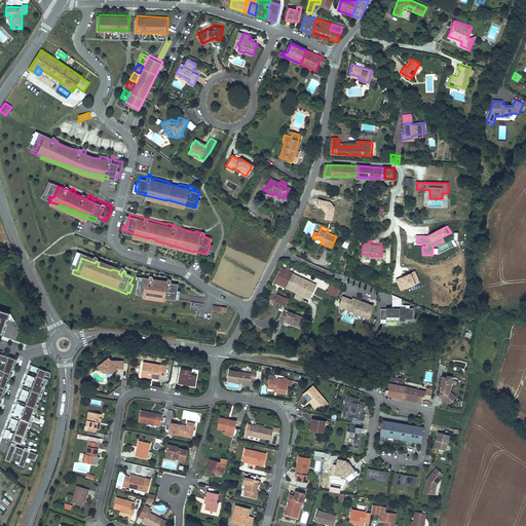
[(287,286),(293,272),(282,267),(274,282),(287,288),(287,286)]
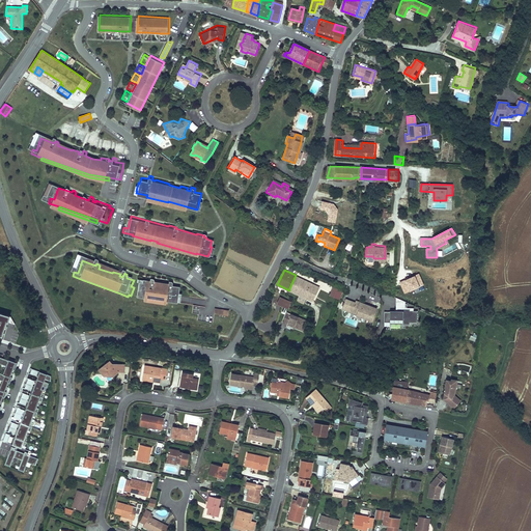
[(319,286),(314,283),(296,275),(289,288),(289,290),(308,299),(313,301),(319,286)]
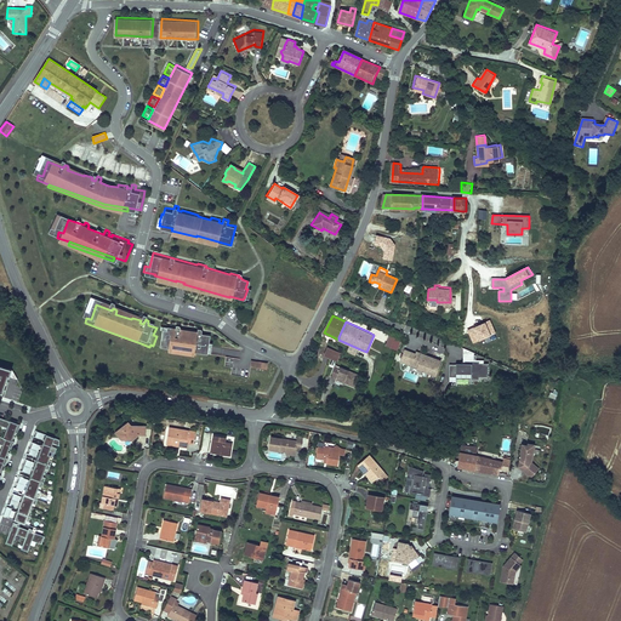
[(140,347),(141,343),(97,328),(96,331),(140,347)]
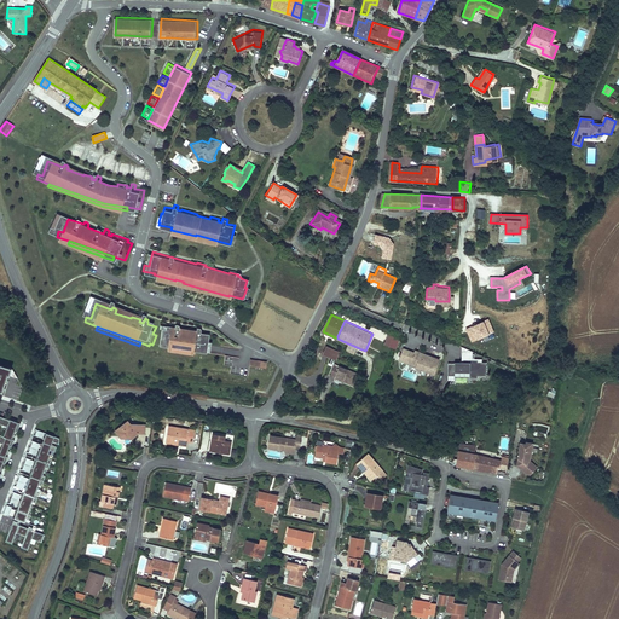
[(165,333),(162,350),(171,351),(197,353),(209,354),(210,353),(210,343),(212,336),(203,335),(203,331),(203,330),(202,330),(200,330),(198,334),(181,333),(181,329),(181,328),(180,328),(178,328),(178,330),(169,329),(168,333),(165,333)]
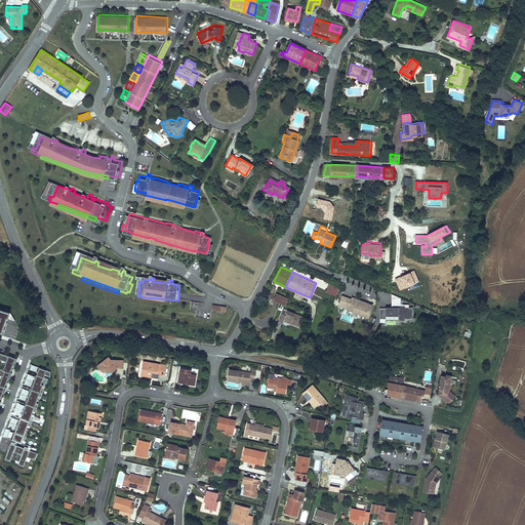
[(334,295),(337,287),(331,284),(328,293),(334,295)]
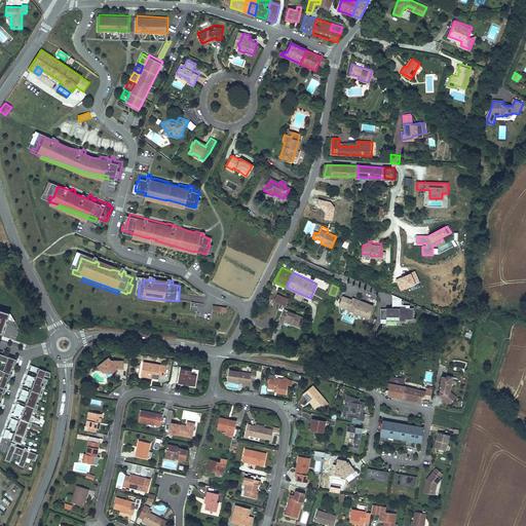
[(280,301),(284,295),(279,293),(272,294),(268,304),(278,308),(283,310),(286,303),(280,301)]
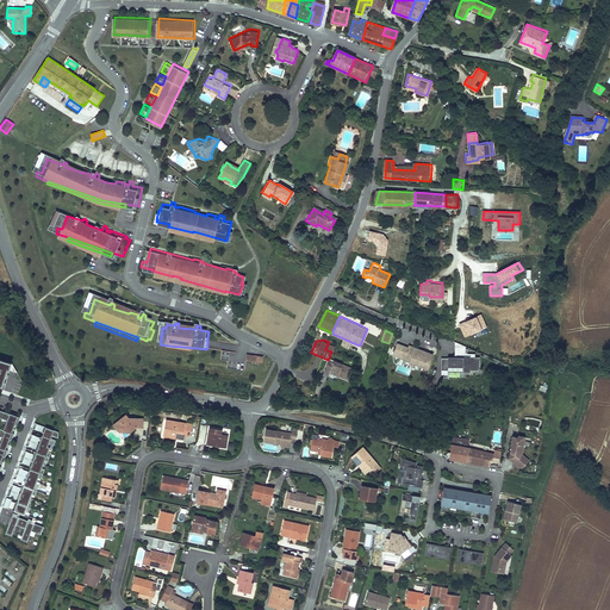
[(331,352),(332,353),(335,346),(335,344),(329,342),(325,349),(331,352)]
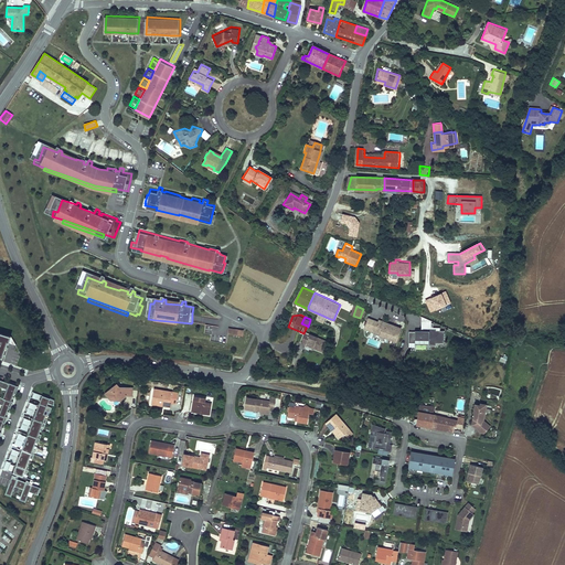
[(368,331),(372,320),(366,319),(362,329),(368,331)]
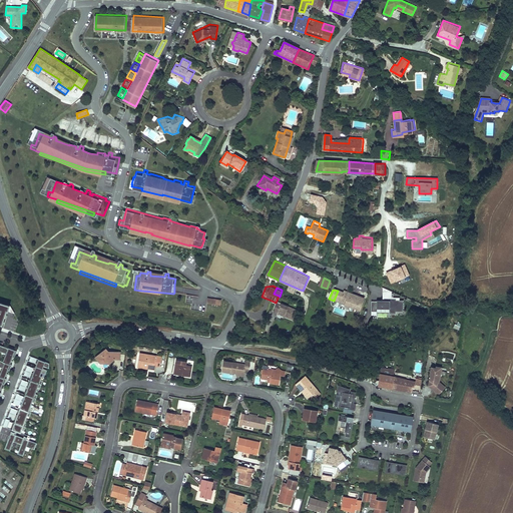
[(363,298),(342,291),(342,293),(340,297),(345,298),(343,303),(343,304),(359,310),(363,298)]
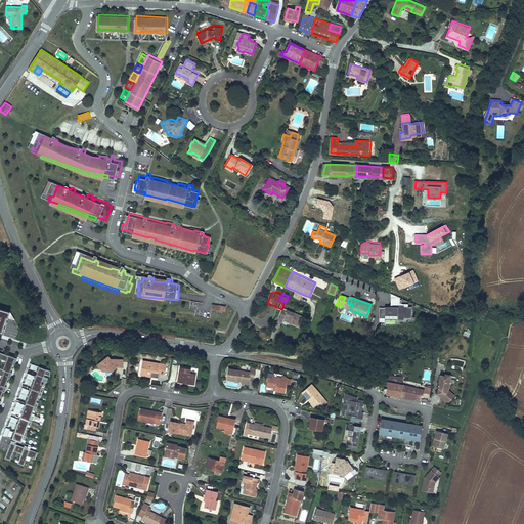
[(410,318),(413,306),(404,307),(404,305),(399,305),(392,305),(392,307),(391,309),(384,308),(380,308),(379,317),(384,317),(384,315),(384,313),(397,314),(397,315),(396,320),(403,320),(403,318),(410,318)]
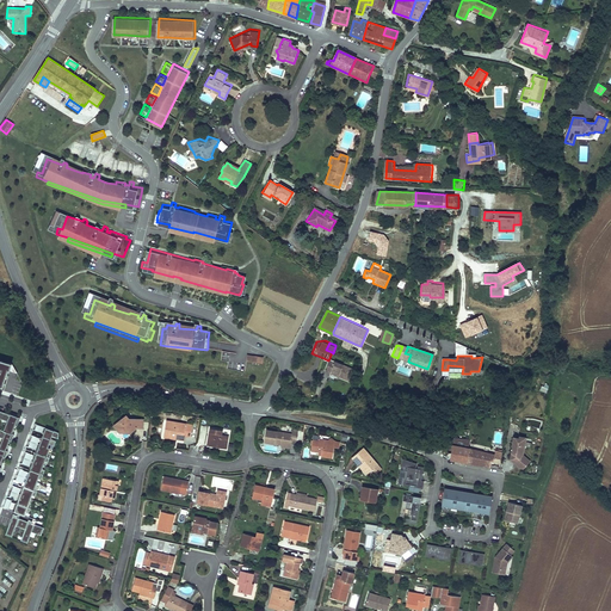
[(12,369),(13,362),(0,357),(0,359),(6,362),(0,382),(0,383),(7,386),(12,369)]
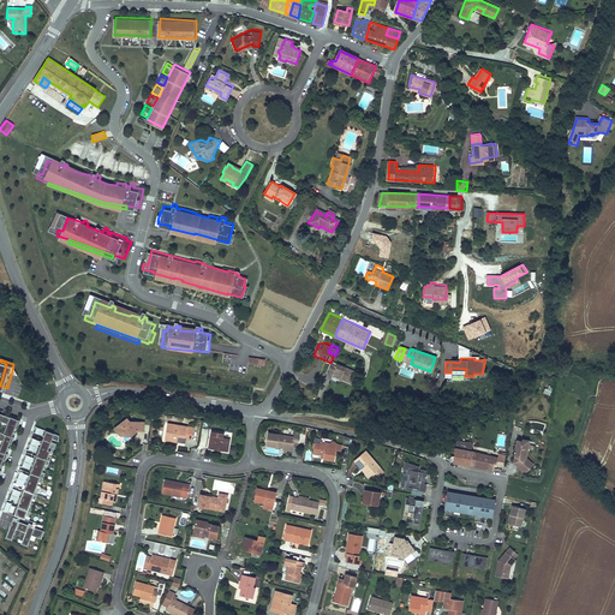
[(353,381),(358,370),(335,360),(330,371),(342,376),(345,375),(345,377),(353,381)]
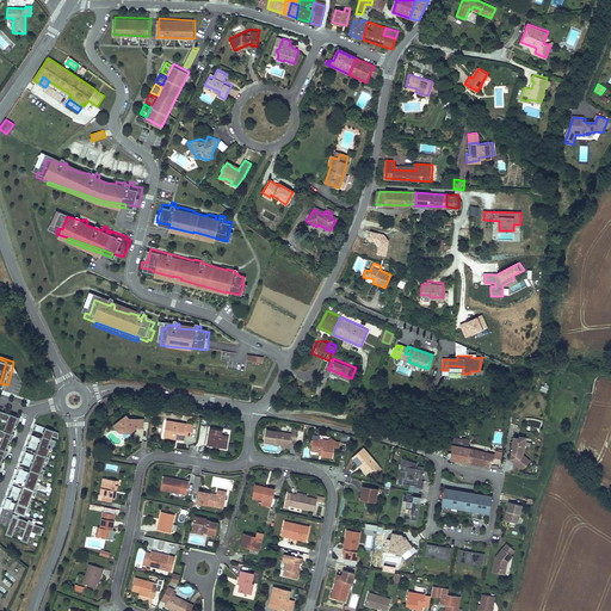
[(0,473),(1,474),(4,467),(1,466),(5,456),(7,457),(10,450),(7,449),(11,439),(13,440),(16,433),(14,432),(17,424),(19,425),(23,417),(1,409),(0,413),(0,415),(8,420),(5,429),(1,427),(0,429),(0,434),(5,437),(1,446),(0,445),(0,473)]
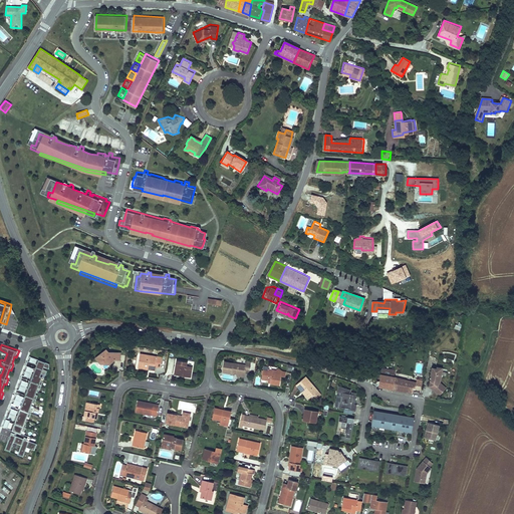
[(105,347),(95,357),(99,362),(108,363),(113,359),(119,359),(121,352),(114,351),(110,354),(105,347)]
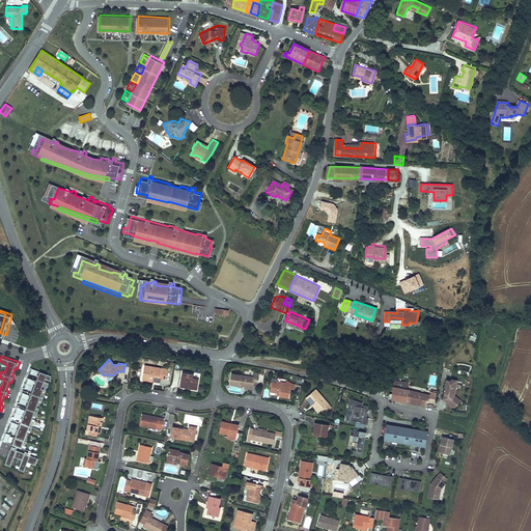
[(165,379),(167,368),(145,364),(142,379),(151,381),(152,376),(165,379)]
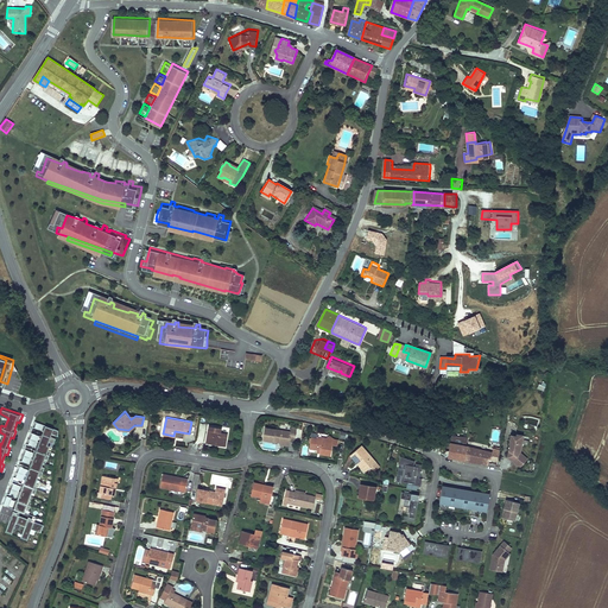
[(43,476),(46,467),(44,466),(46,457),(50,458),(52,449),(50,449),(52,444),(50,443),(51,441),(56,443),(57,437),(52,435),(54,432),(61,435),(61,429),(38,420),(37,426),(35,425),(32,431),(35,432),(30,443),(29,442),(26,448),(29,449),(24,460),(23,458),(20,464),(21,466),(18,476),(16,475),(13,481),(16,482),(11,495),(8,494),(5,504),(26,512),(27,508),(30,510),(35,499),(31,498),(33,492),(37,492),(40,482),(38,481),(40,475),(43,476)]
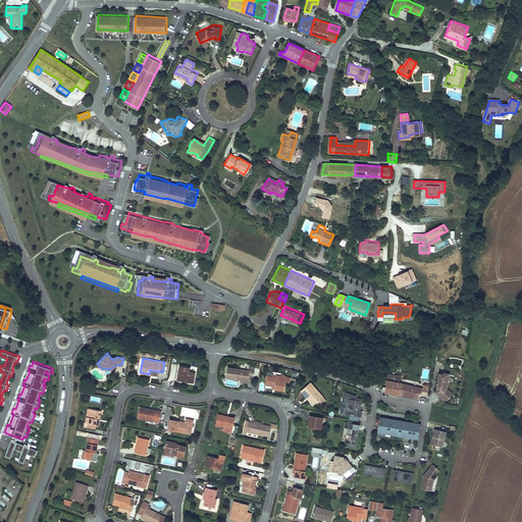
[(187,366),(178,364),(175,379),(193,383),(195,371),(190,370),(186,369),(187,366)]
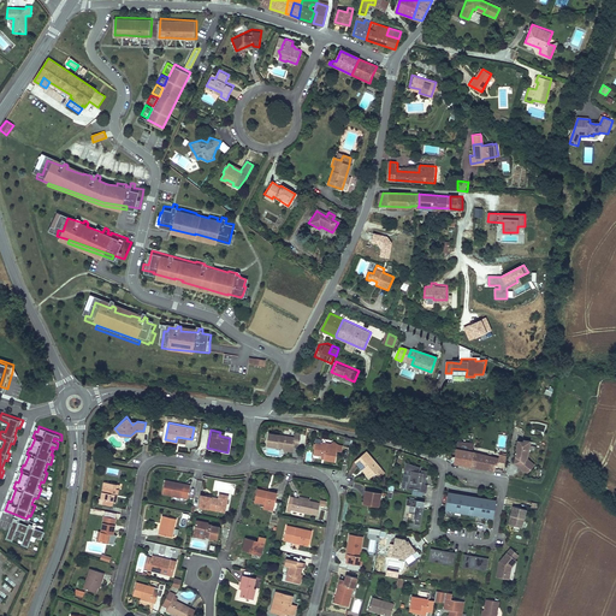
[(296,434),(296,438),(274,433),(271,432),(268,445),(272,446),(284,449),(284,448),(294,449),(294,448),(298,449),(301,436),(296,434)]
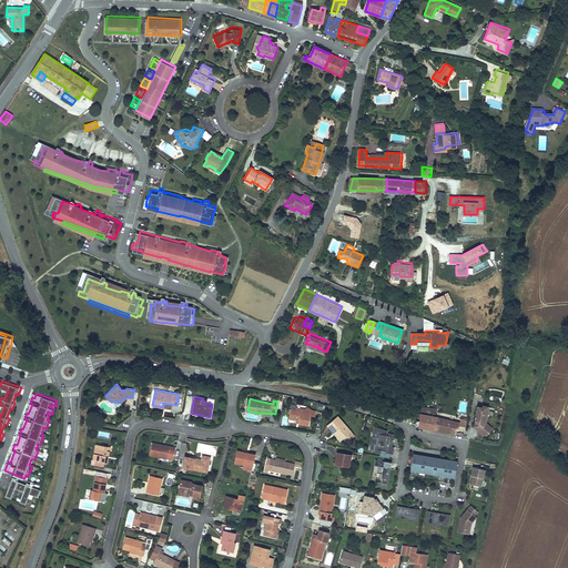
[(485,423),(486,415),(487,415),(488,407),(483,406),(482,408),(477,407),(476,415),(477,415),(475,425),(477,427),(478,430),(483,435),(486,436),(492,429),(486,424),(485,423)]
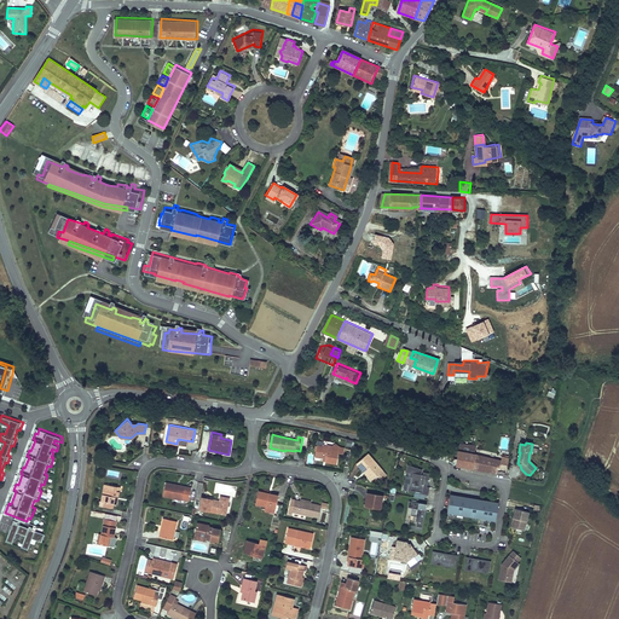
[(456,466),(472,468),(474,457),(475,455),(474,453),(475,447),(460,444),(456,466)]
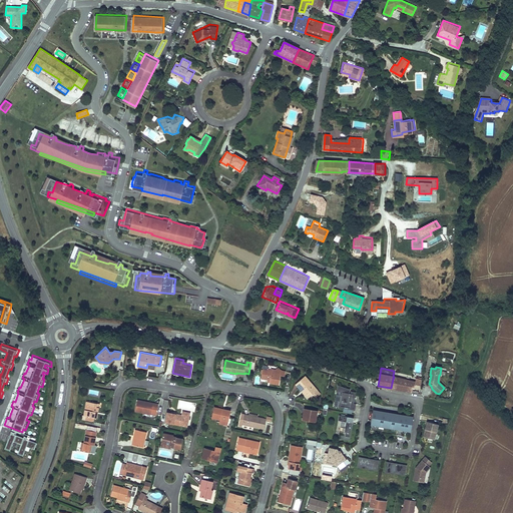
[(264,372),(262,380),(271,382),(270,385),(279,387),(282,378),(286,379),(287,374),(276,371),(274,377),(272,376),(273,374),(268,373),(264,372)]
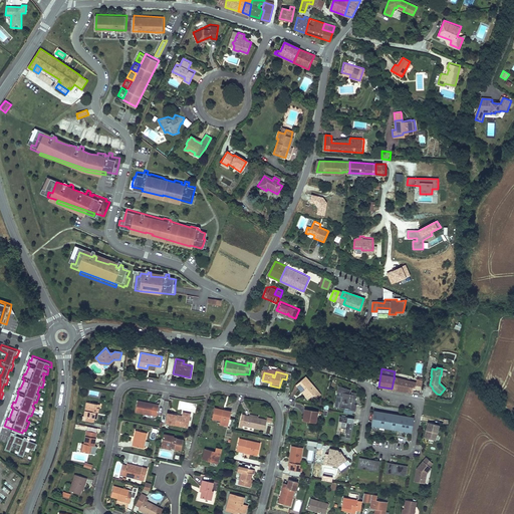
[(317,394),(305,378),(296,387),(302,394),(304,392),(310,400),(317,394)]
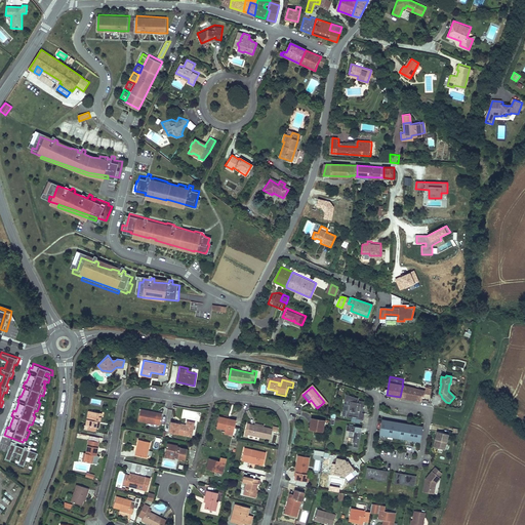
[(421,393),(422,391),(402,388),(400,397),(420,401),(421,393)]
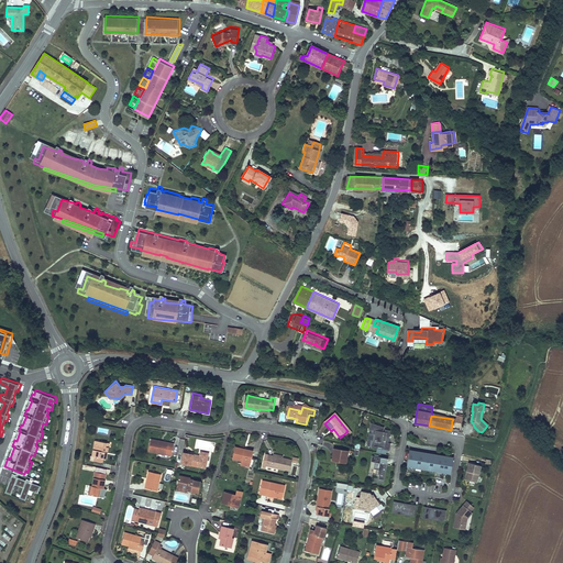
[(385,440),(386,433),(389,433),(390,428),(385,427),(385,429),(384,429),(384,424),(371,422),(368,429),(373,430),(373,433),(375,433),(374,440),(372,440),(371,446),(377,448),(377,446),(382,446),(381,449),(389,450),(390,441),(388,440),(385,440)]
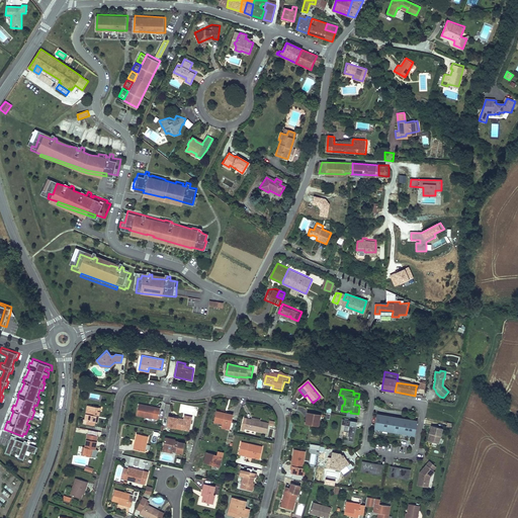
[(307,395),(305,397),(311,405),(313,403),(307,395)]
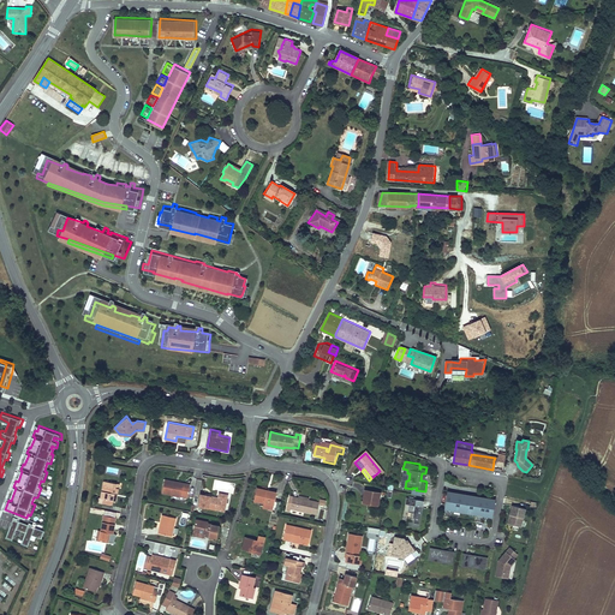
[(166,477),(162,491),(187,496),(190,483),(166,477)]
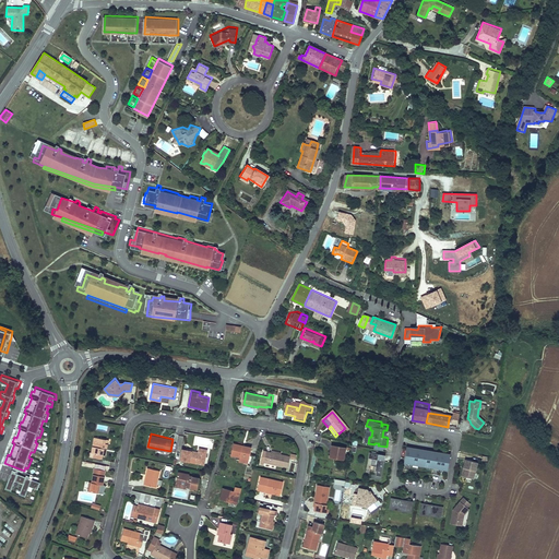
[(95,437),(92,452),(94,452),(93,456),(102,459),(103,454),(105,454),(108,439),(95,437)]
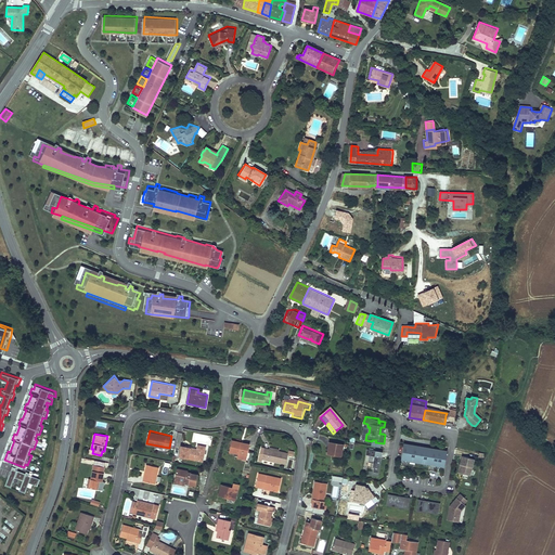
[(231,441),(229,453),(245,456),(248,444),(231,441)]
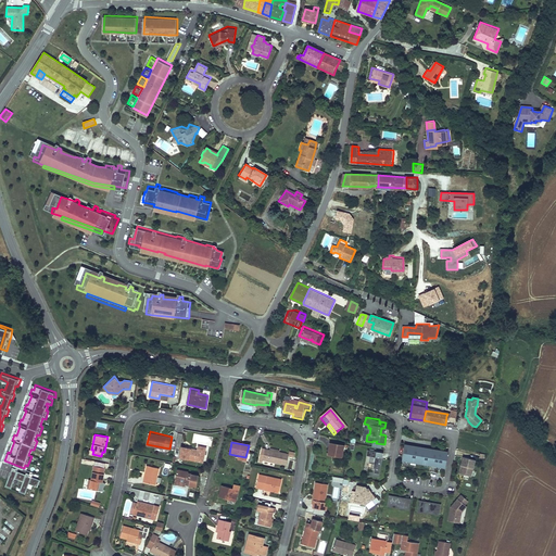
[(444,467),(447,452),(404,443),(401,459),(444,467)]
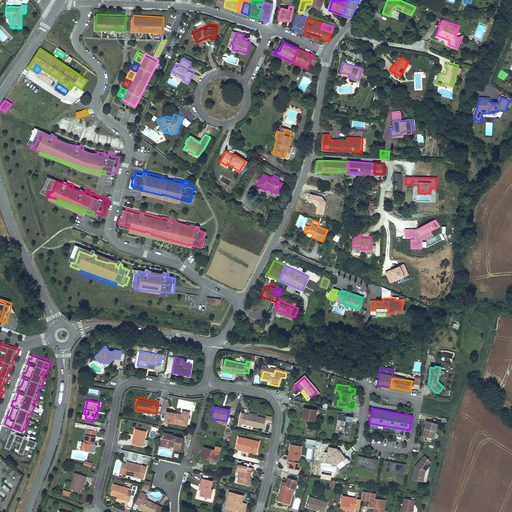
[(182,410),(181,413),(165,410),(163,422),(167,423),(167,421),(186,425),(189,411),(182,410)]
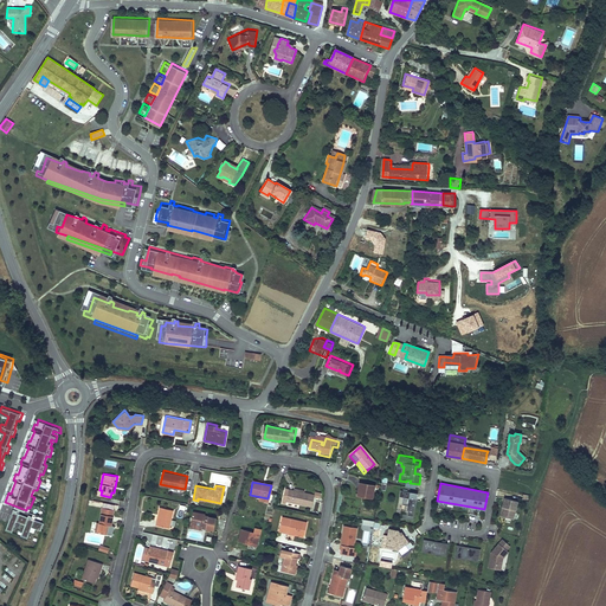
[(360,485),(358,497),(373,500),(374,488),(360,485)]
